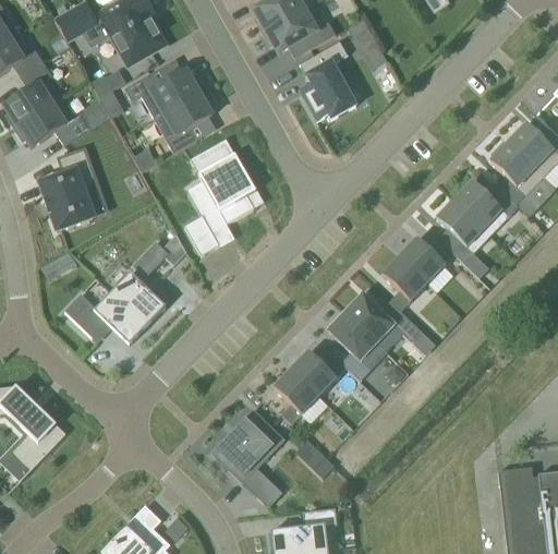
[(53,19),(67,41),(84,32),(92,45),(109,35),(128,67),(152,52),(166,45),(150,19),(154,16),(155,16),(154,14),(150,8),(146,0),(120,0),(97,13),(98,15),(94,19),(84,1),(53,19)]
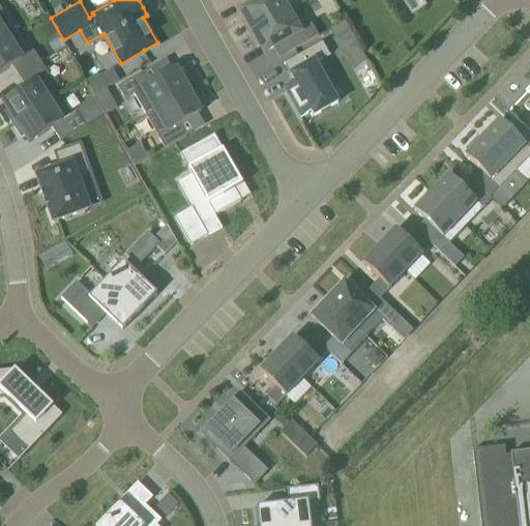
[(242,19),(249,31),(288,8),(283,0),(257,0),(241,9),(245,17),(242,19)]
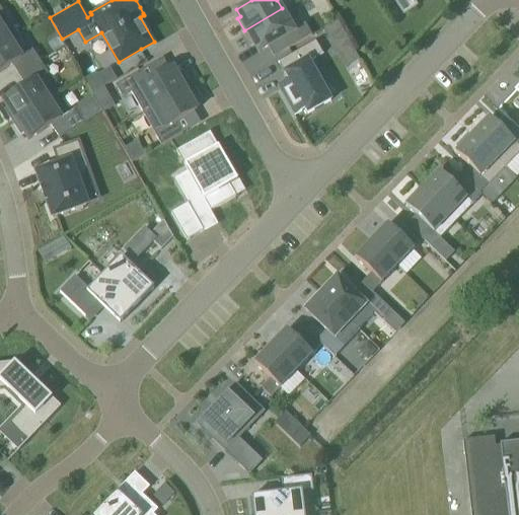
[(0,42),(17,30),(0,4),(0,42)]
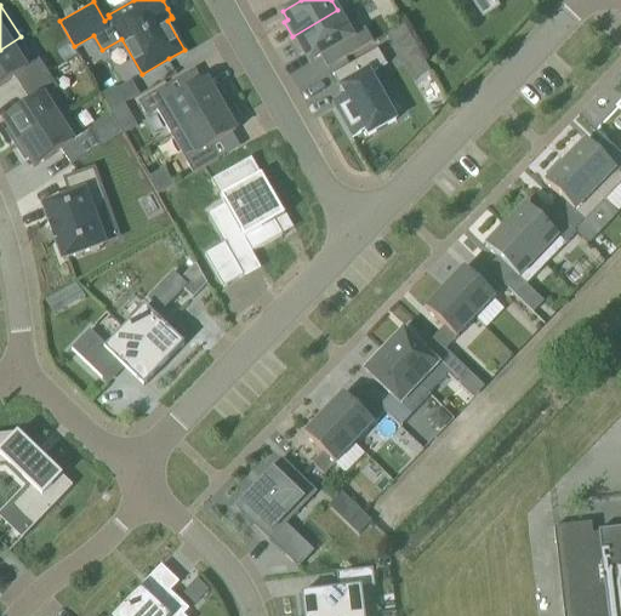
[(346,5),(337,10),(292,36),(301,51),(305,49),(309,58),(337,41),(345,55),(372,39),(365,24),(359,28),(346,5)]
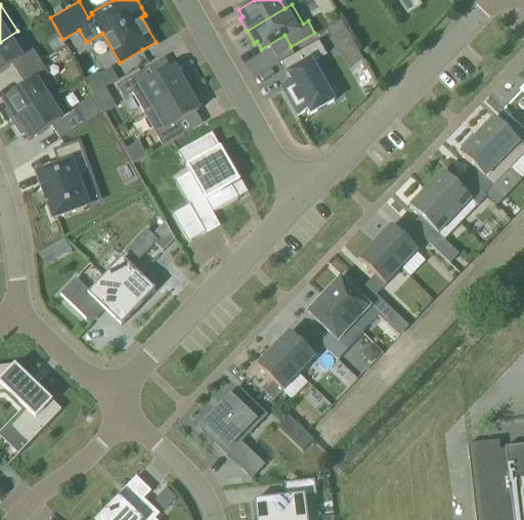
[(0,70),(12,62),(19,74),(41,59),(33,47),(29,49),(17,31),(0,42),(0,70)]
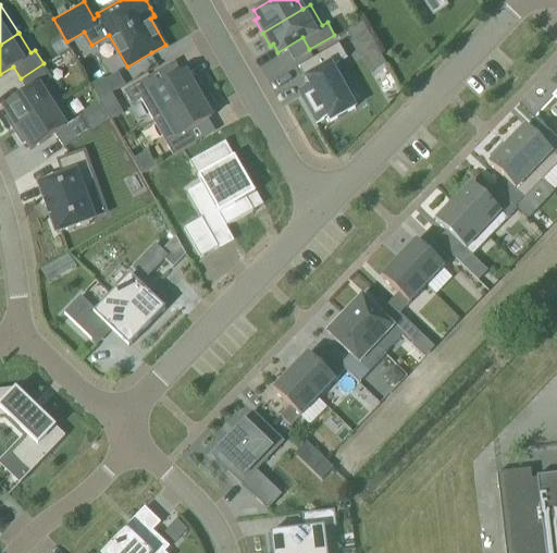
[(331,119),(355,105),(342,82),(345,80),(334,62),(347,54),(339,40),(299,63),(310,84),(299,90),(317,120),(327,114),(331,119)]
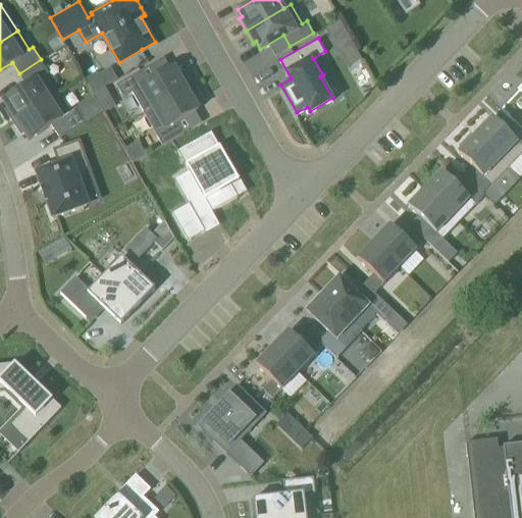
[(48,71),(41,59),(19,73),(27,84),(3,99),(7,106),(4,108),(12,120),(56,92),(45,73),(48,71)]
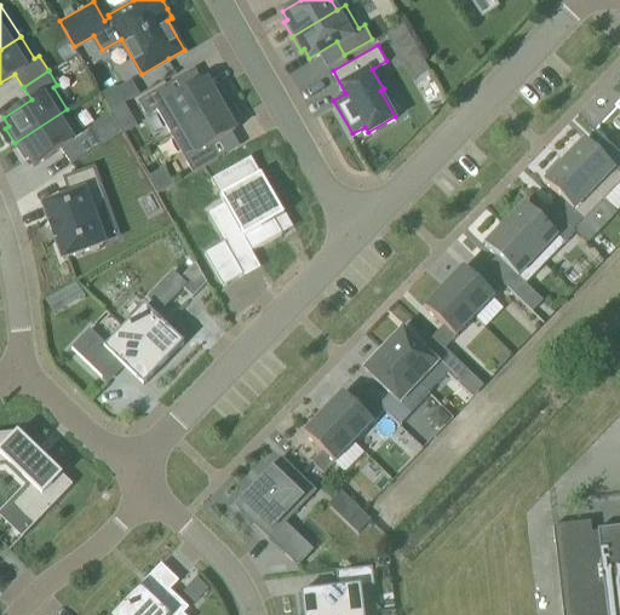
[(147,113),(156,107),(171,131),(224,101),(216,85),(214,85),(214,86),(212,88),(206,78),(202,80),(177,95),(170,80),(137,98),(147,113)]
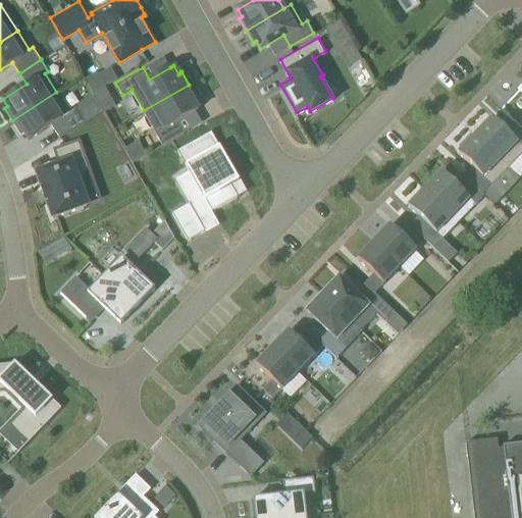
[(86,76),(94,91),(105,85),(106,84),(99,72),(96,70),(86,76)]
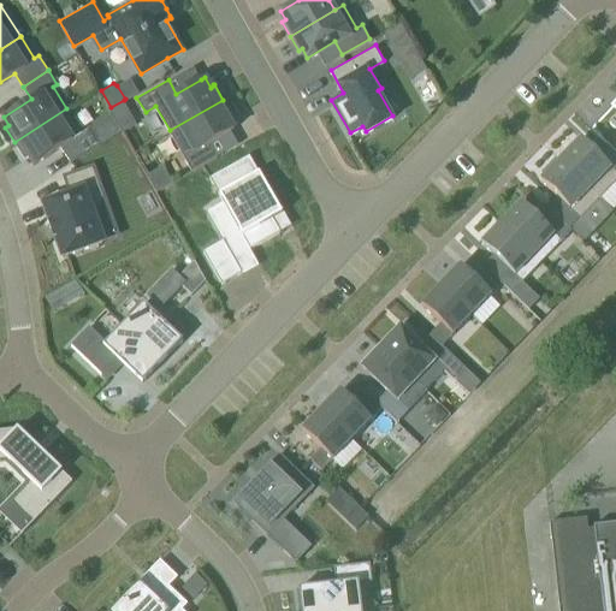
[(130,111),(124,100),(111,107),(110,108),(117,119),(130,111)]
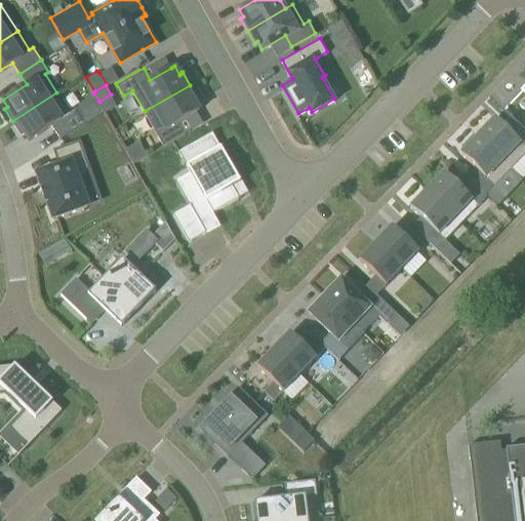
[(198,98),(190,85),(145,111),(163,145),(186,131),(178,120),(199,109),(194,99),(196,98),(197,99),(198,98)]
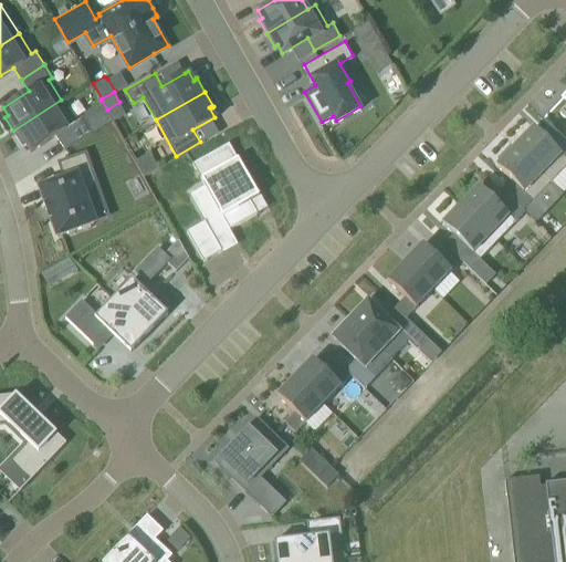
[(92,129),(83,115),(75,121),(61,100),(13,131),(22,144),(25,142),(31,149),(55,134),(65,147),(92,129)]
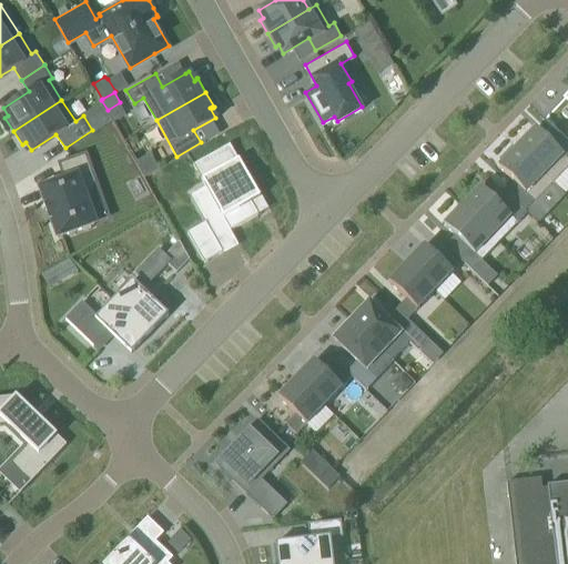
[(550,140),(536,127),(528,134),(517,145),(554,181),(565,191),(567,188),(567,139),(559,130),(550,140)]
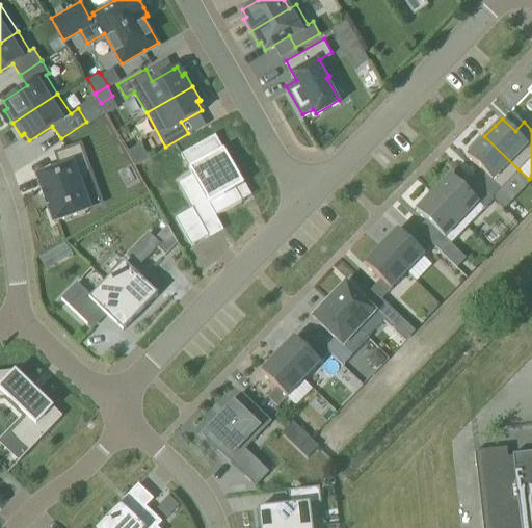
[(468,155),(501,187),(519,169),(484,136),(483,138),(480,135),(469,147),(472,150),(468,155)]
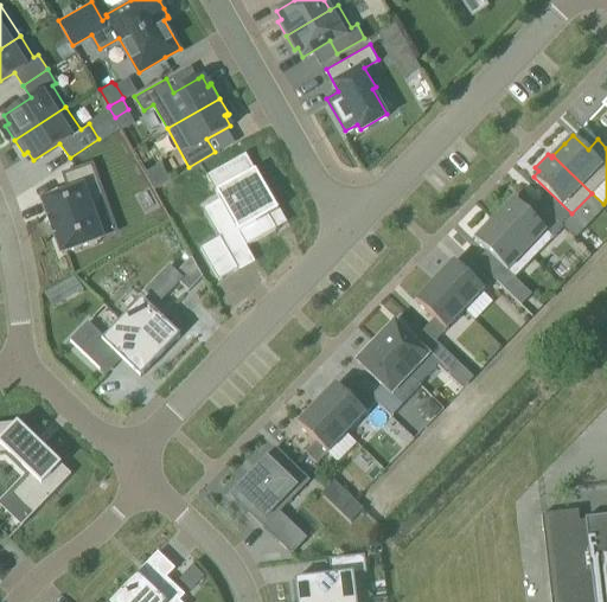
[(257,253),(253,242),(286,223),(263,184),(249,158),(206,183),(208,185),(196,191),(197,193),(202,191),(210,206),(217,203),(231,228),(221,235),(237,264),(257,253)]
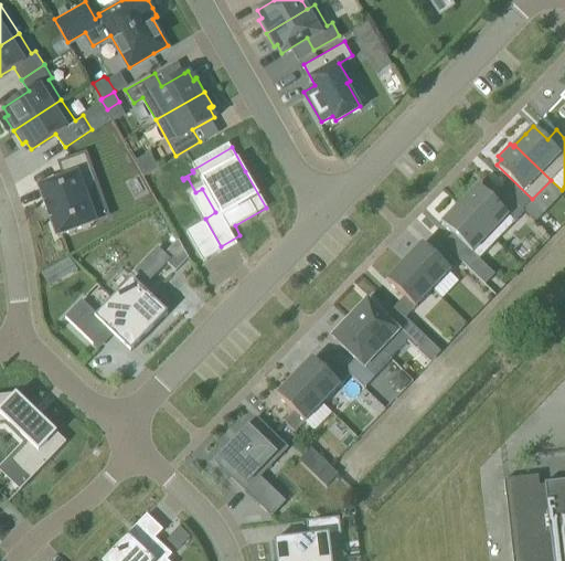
[(59,160),(64,177),(40,186),(45,203),(50,217),(51,217),(57,234),(63,232),(94,220),(83,189),(97,183),(85,150),(59,160)]
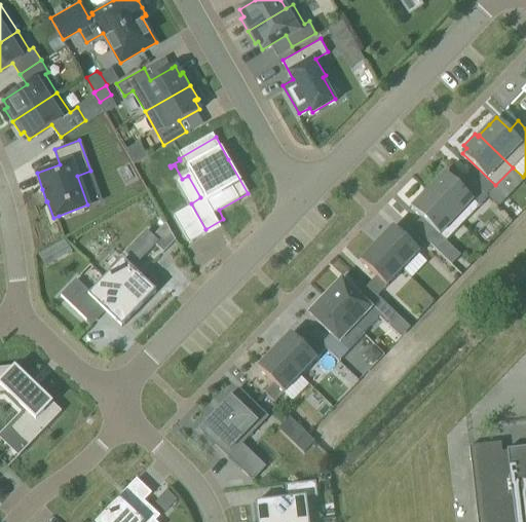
[(445,171),(428,188),(462,221),(479,203),(488,194),(463,172),(455,180),(445,171)]
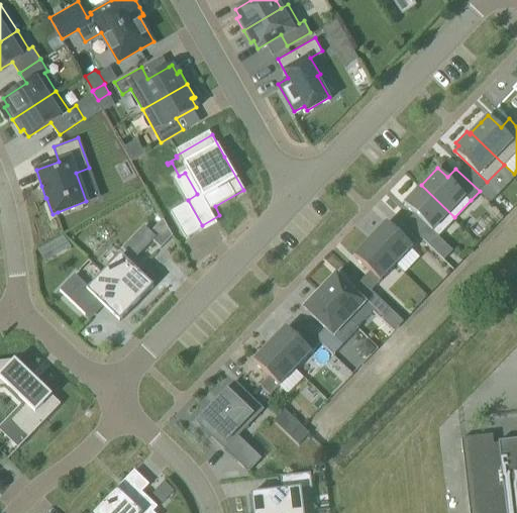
[(438,234),(454,217),(421,185),(404,202),(414,211),(405,220),(411,226),(421,235),(429,243),(438,234)]
